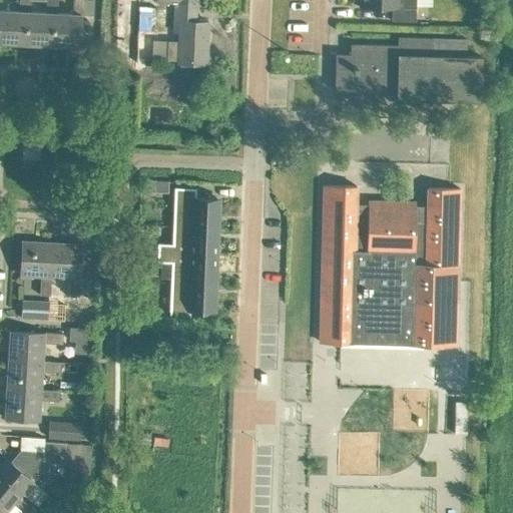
[(26,11),(29,11),(29,0),(18,0),(18,10),(0,9),(0,41),(24,43),(26,11)]
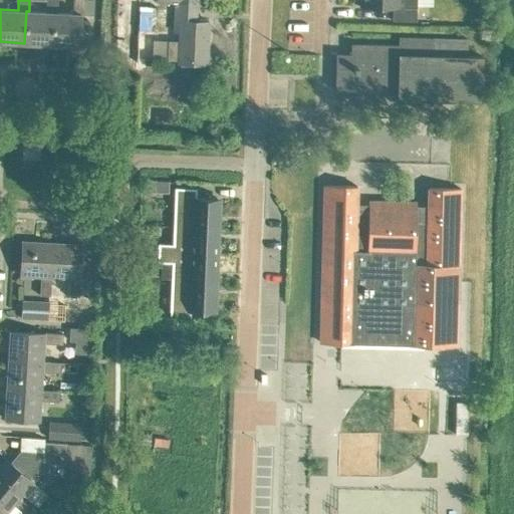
[(26,11),(24,43),(51,45),(52,12),(56,12),(56,0),(45,0),(45,12),(29,11),(26,11)]
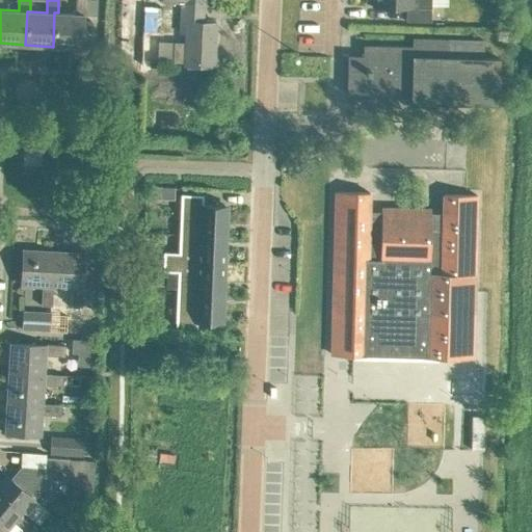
[(54,12),(53,47),(81,48),(82,16),(86,16),(86,0),(75,0),(75,14),(58,12),(54,12)]
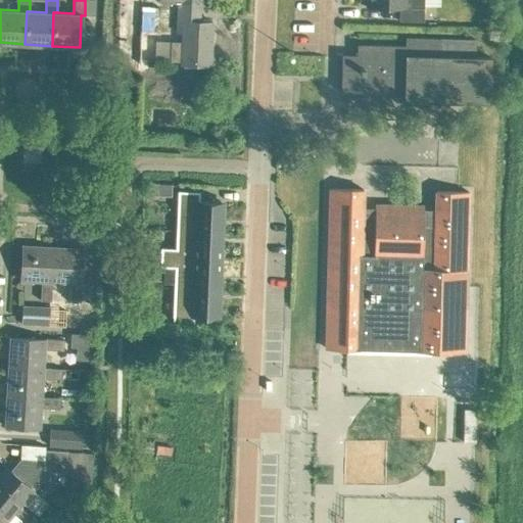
[(209,64),(211,21),(194,20),(195,3),(200,3),(200,0),(158,0),(159,1),(177,2),(176,32),(182,32),(181,42),(171,42),(170,60),(180,60),(180,63),(209,64)]
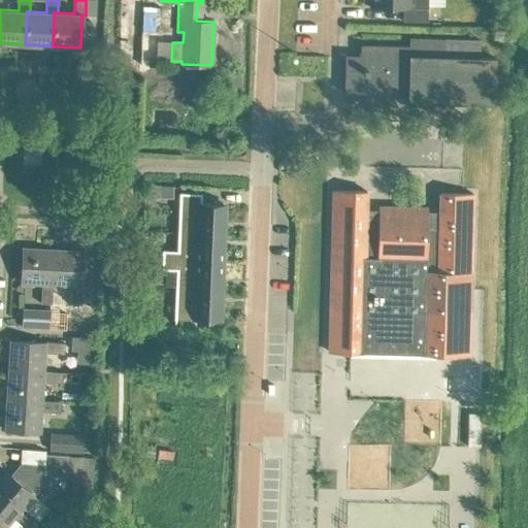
[(368,0),(369,6),(402,7),(402,21),(427,22),(427,7),(427,0),(368,0)]
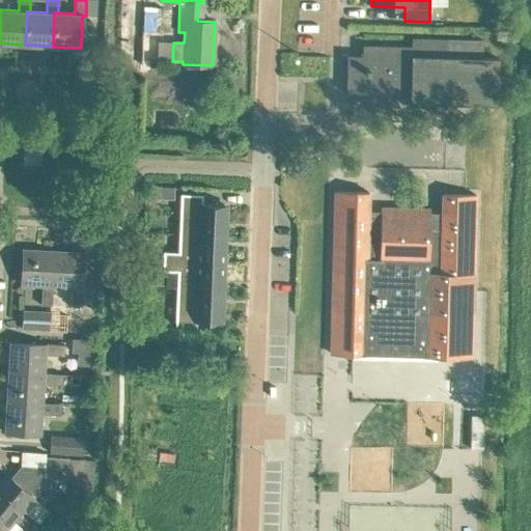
[(496,103),(497,58),(481,57),(482,38),(446,38),(411,37),(411,47),(363,45),(362,56),(346,56),(345,94),(410,95),(410,101),(496,103)]
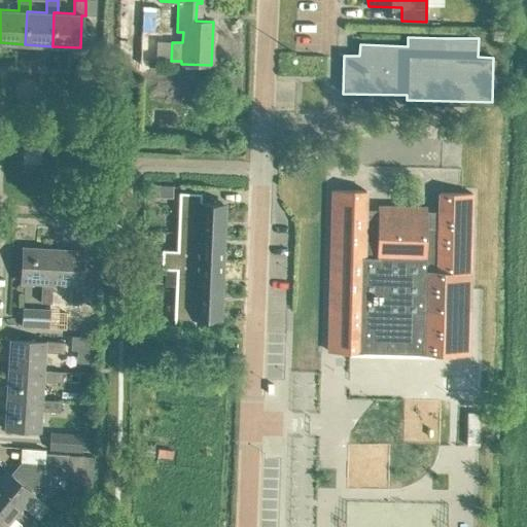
[(296,187),(299,197),(317,194),(315,183),(296,187)]
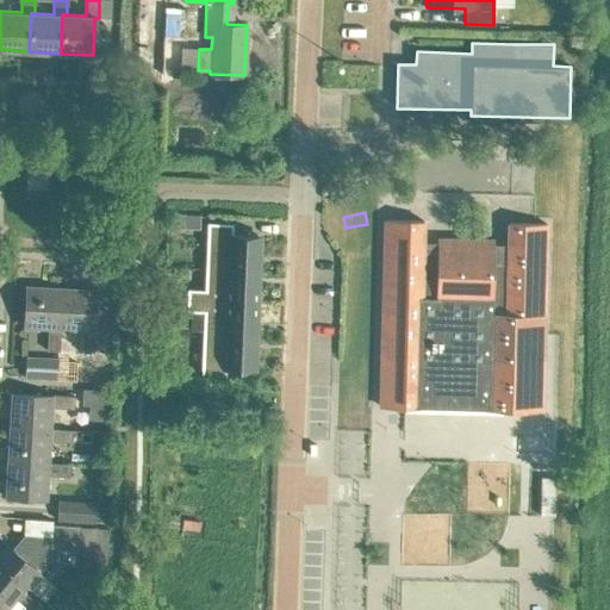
[(386,221),(380,406),(541,410),(546,224),(509,223),(508,244),(493,244),(493,241),(437,238),(437,242),(422,242),(423,221),(386,221)]
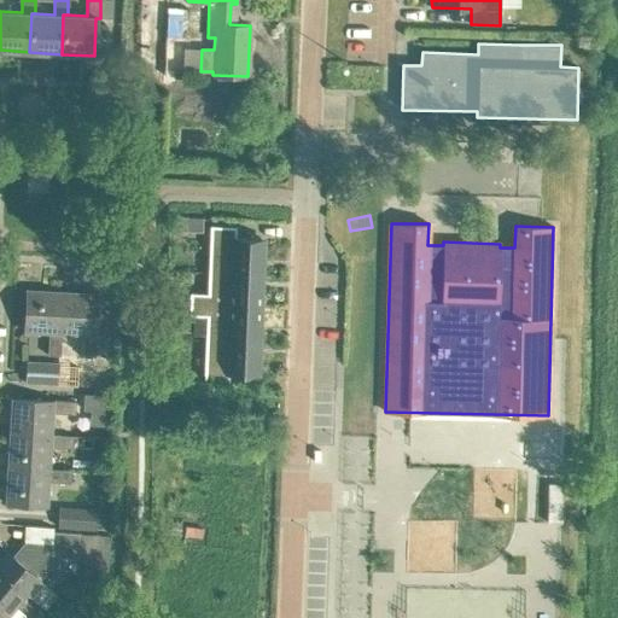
[(235,226),(210,225),(209,270),(260,273),(262,239),(235,238),(235,226)]
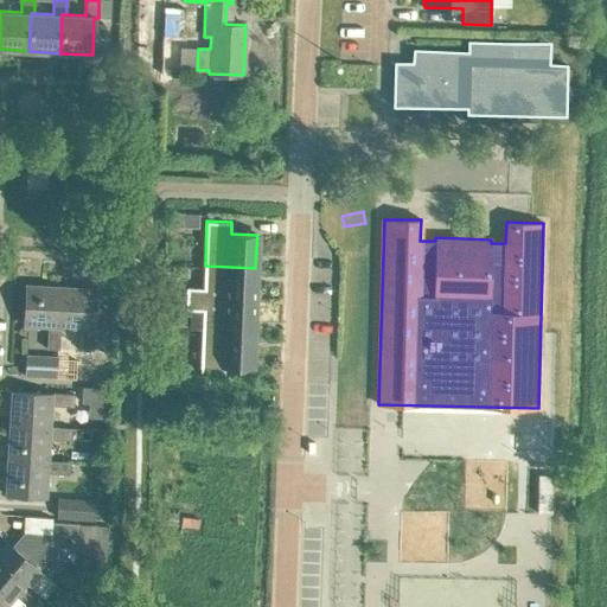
[(255,268),(205,266),(204,288),(186,287),(186,298),(254,301),(255,268)]
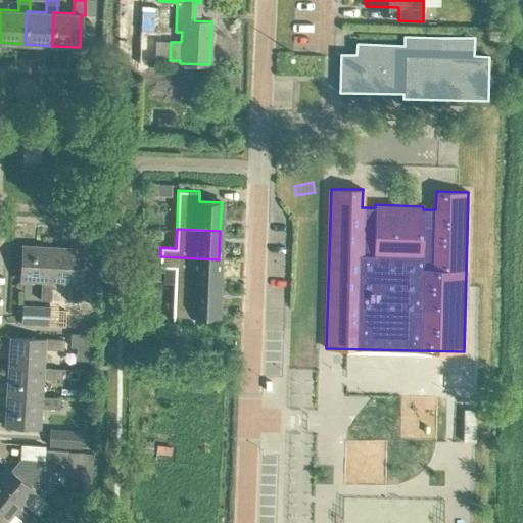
[(160,247),(160,244),(140,243),(140,256),(160,256),(160,247)]
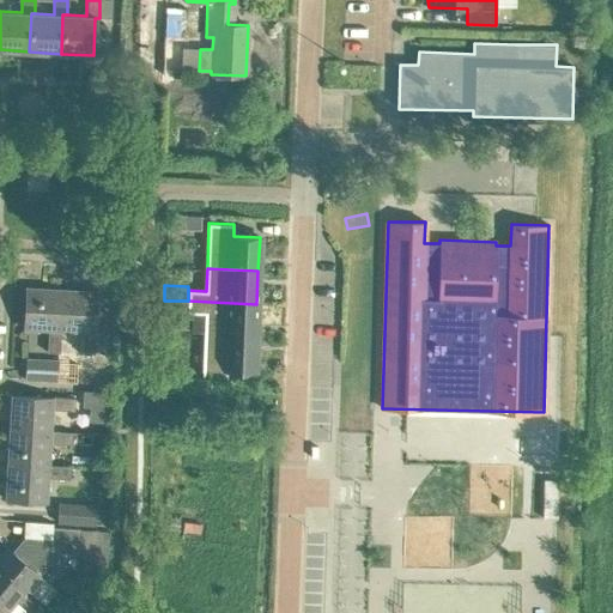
[(59,331),(61,290),(25,287),(23,328),(48,329),(47,352),(59,352),(60,331),(59,331)]
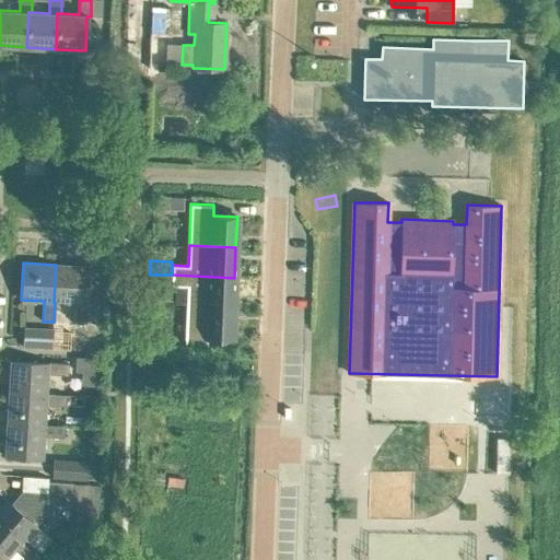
[(86,266),(56,265),(54,302),(55,302),(74,303),(73,323),(85,324),(86,303),(84,303),(86,266)]
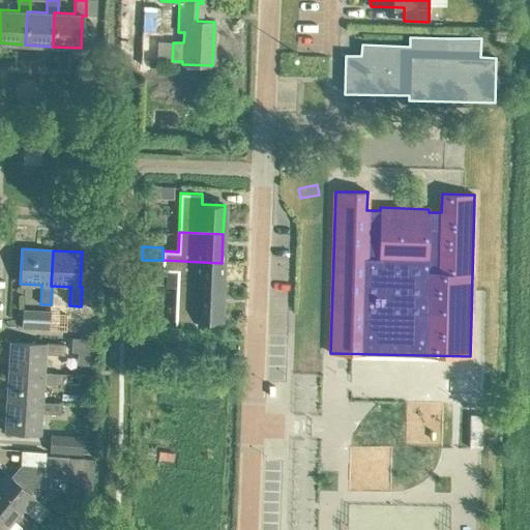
[(163,270),(163,260),(142,260),(141,272),(162,273),(163,270)]
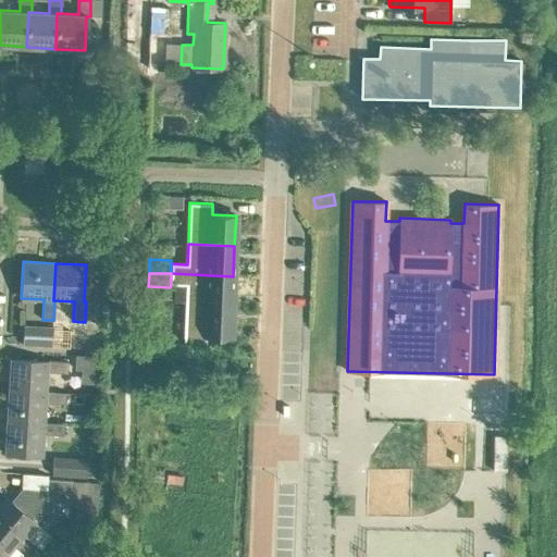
[(233,276),(171,273),(171,284),(186,284),(185,305),(232,306),(233,276)]
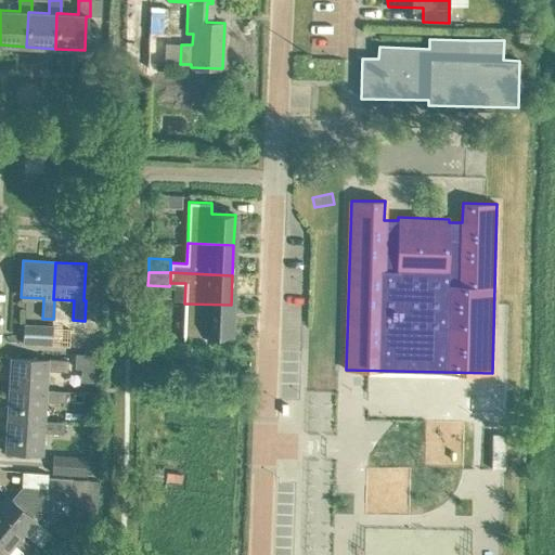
[(144,336),(155,336),(156,304),(145,304),(144,336)]
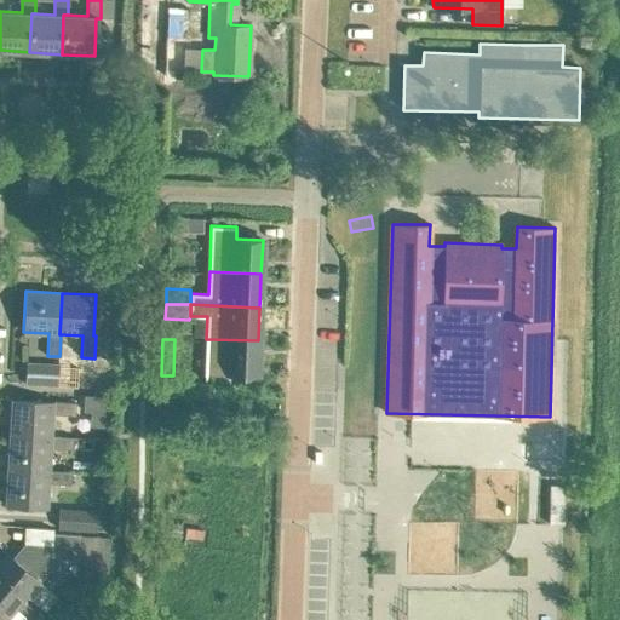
[(258,340),(206,339),(205,385),(230,385),(230,374),(257,375),(258,340)]
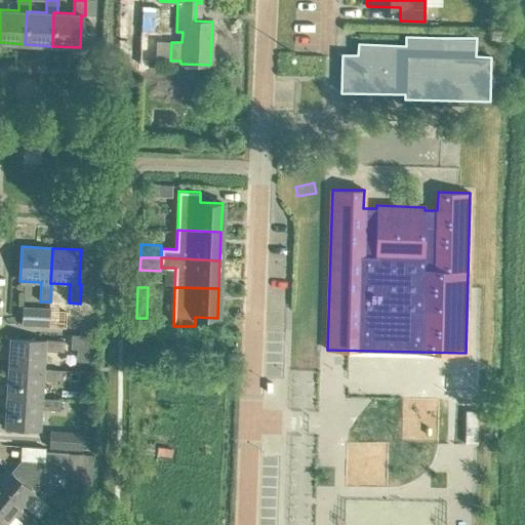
[(21,325),(48,327),(49,308),(22,307),(21,325)]
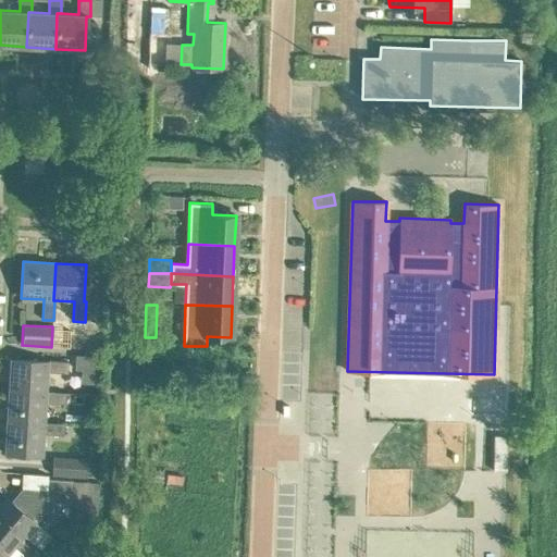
[(94,370),(95,356),(75,355),(74,369),(94,370)]
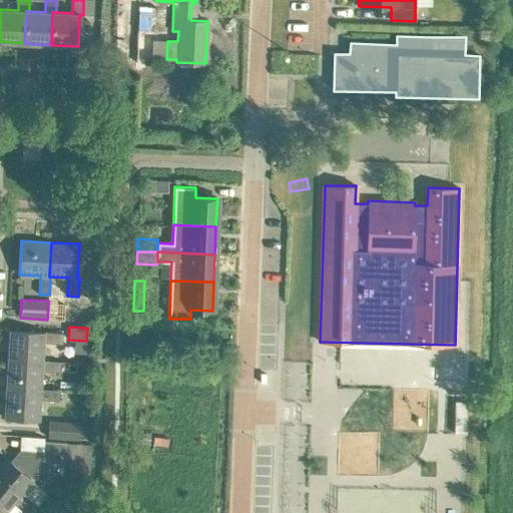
[(42,362),(42,361),(43,343),(61,343),(62,333),(43,332),(43,333),(9,331),(7,360),(42,362)]
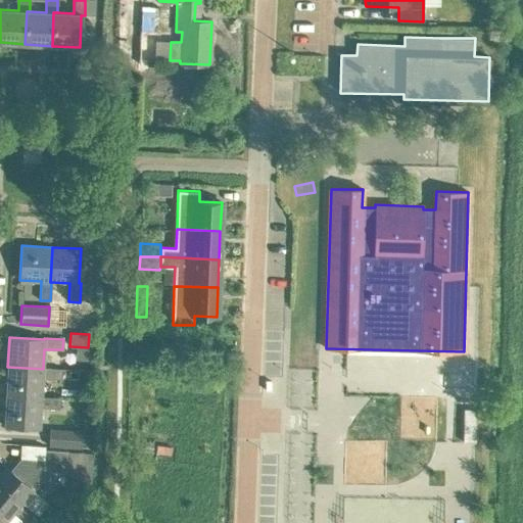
[(7,367),(6,395),(41,397),(41,396),(42,378),(60,379),(61,369),(43,368),(43,369),(7,367)]
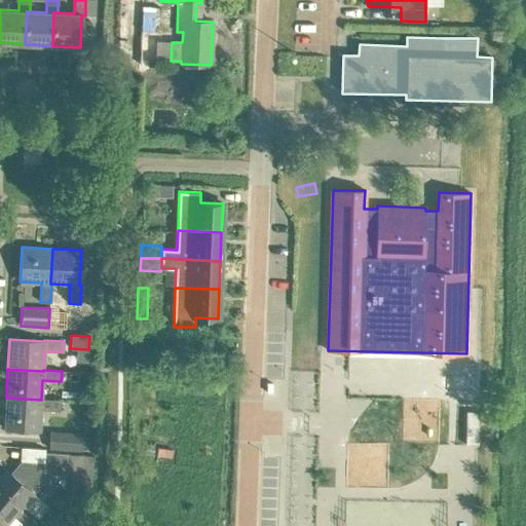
[(41,400),(6,398),(4,428),(39,430),(40,409),(60,411),(60,400),(41,399),(41,400)]
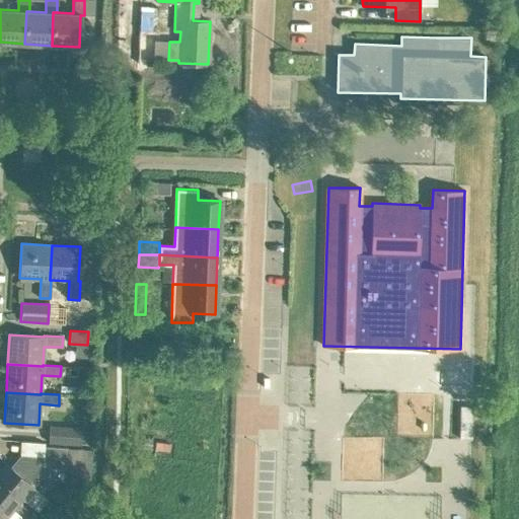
[(471,438),(472,405),(459,405),(458,438),(471,438)]
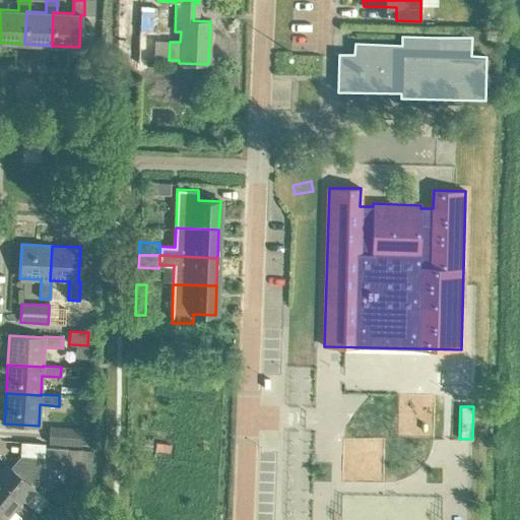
[(49,426),(48,443),(80,445),(81,428),(49,426)]
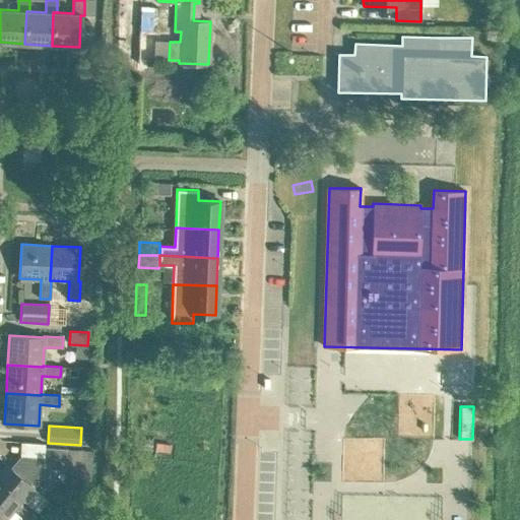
[(4,463),(0,468),(0,498),(13,510),(22,500),(33,486),(42,475),(43,467),(87,471),(89,451),(44,447),(43,458),(20,457),(10,468),(4,463)]
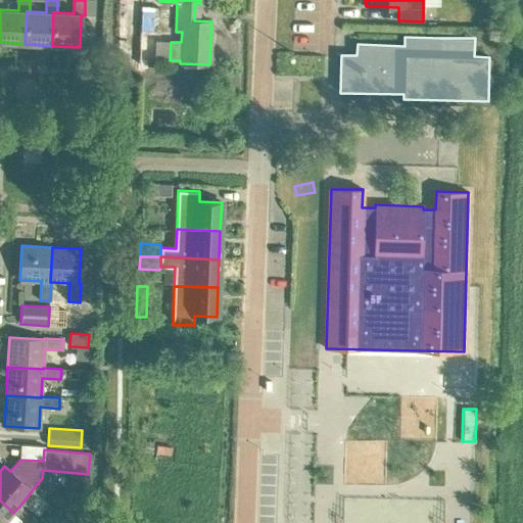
[(33,489),(22,503),(37,515),(47,502),(33,489)]
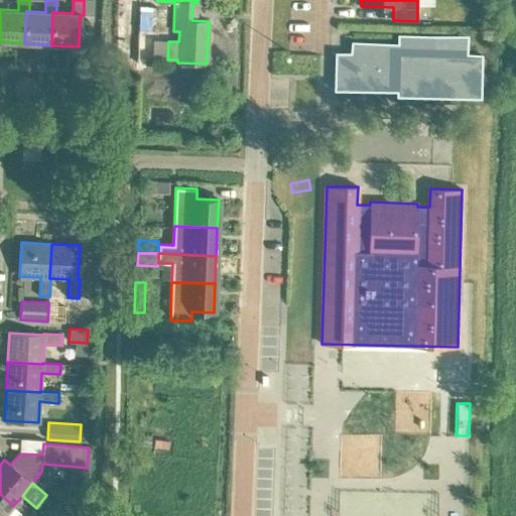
[(0,515),(4,515),(13,506),(0,494),(0,515)]
